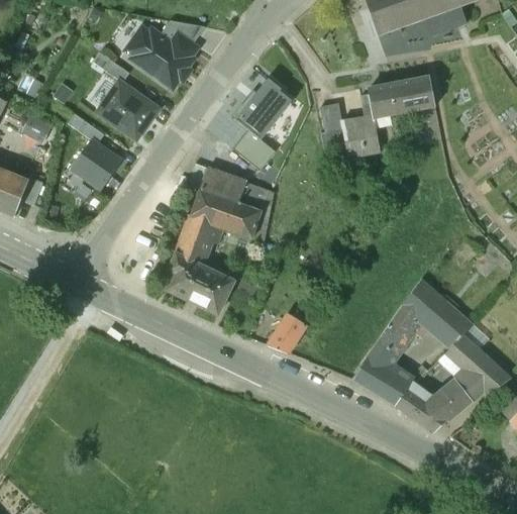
[(366,0),(379,36),(398,29),(399,32),(401,31),(401,28),(426,19),(432,35),(467,23),(460,6),(480,0),(366,0)]
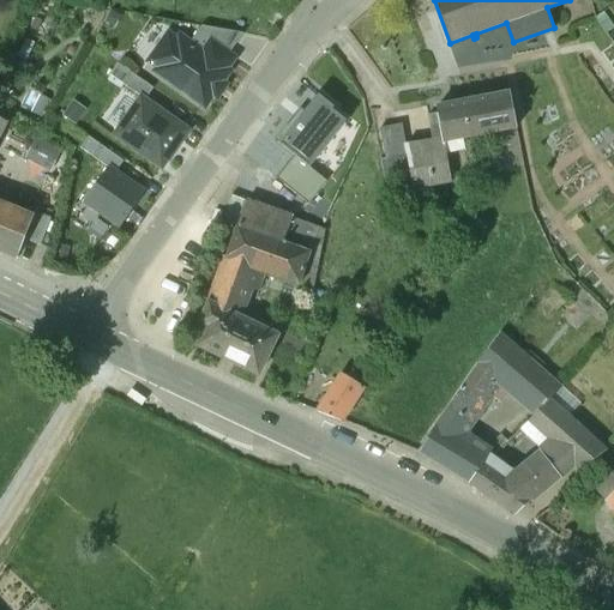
[(202,24),(197,30),(228,52),(242,31),(202,24)]
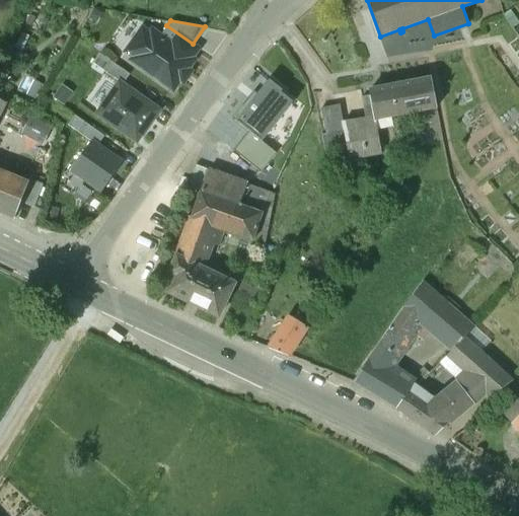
[(160,34),(151,28),(149,32),(142,27),(125,51),(133,56),(131,59),(172,88),(194,58),(191,57),(198,48),(193,45),(193,44),(166,25),(160,34)]
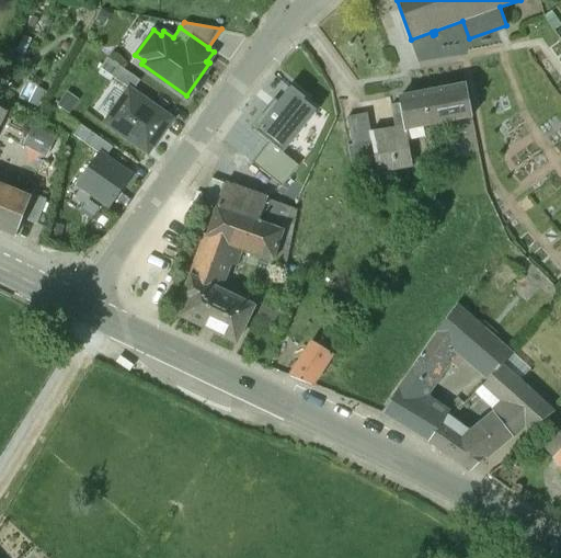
[(107,56),(100,67),(128,87),(133,90),(140,78),(107,56)]
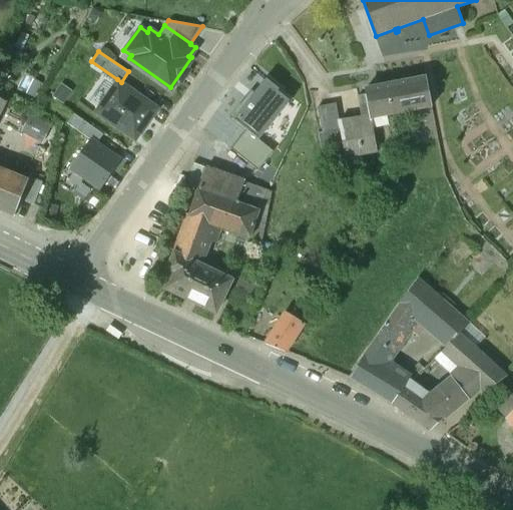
[(239,102),(229,115),(244,128),(259,139),(291,99),(279,89),(280,88),(266,76),(242,104),(239,102)]
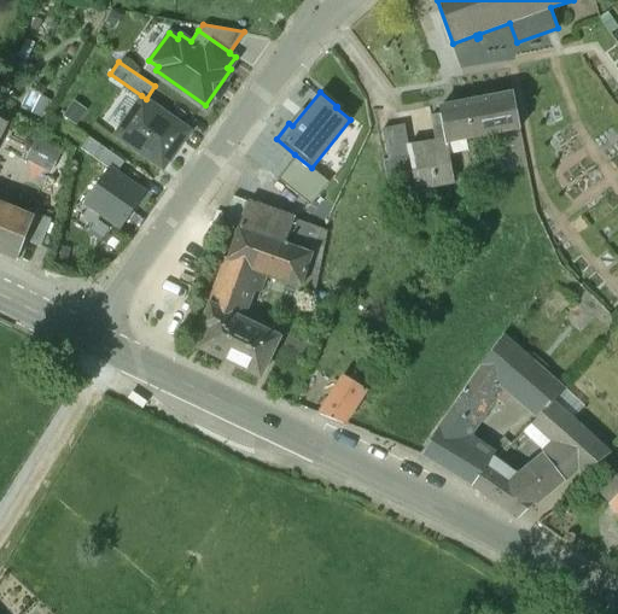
[(410,144),(408,144),(415,180),(417,188),(455,181),(449,152),(447,141),(465,138),(519,128),(513,93),(439,107),(441,113),(431,115),(436,139),(410,144)]
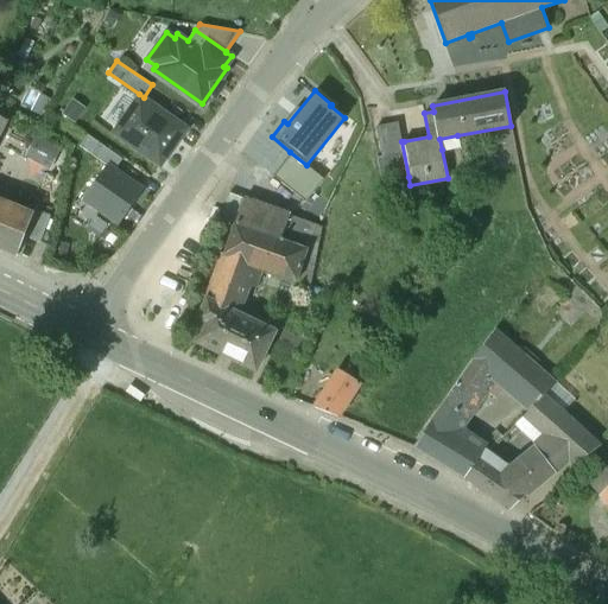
[(187,127),(144,97),(139,94),(113,131),(160,164),(187,127)]
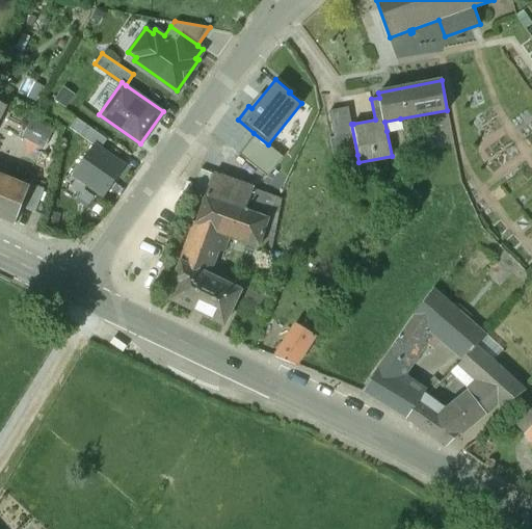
[(63,84),(54,98),(65,106),(75,93),(63,84)]
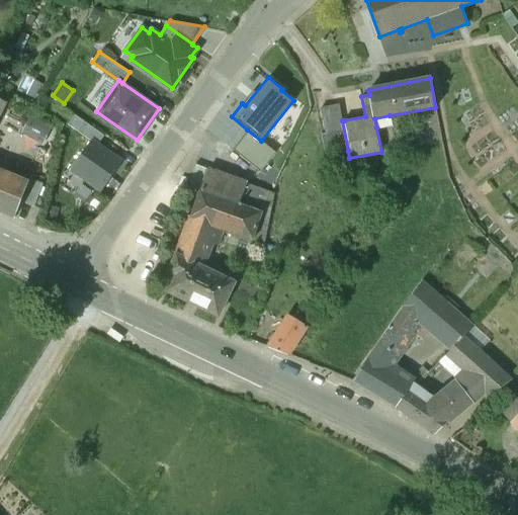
[(348,151),(342,120),(344,120),(340,103),(321,107),(326,132),(322,133),(326,151),(348,151)]
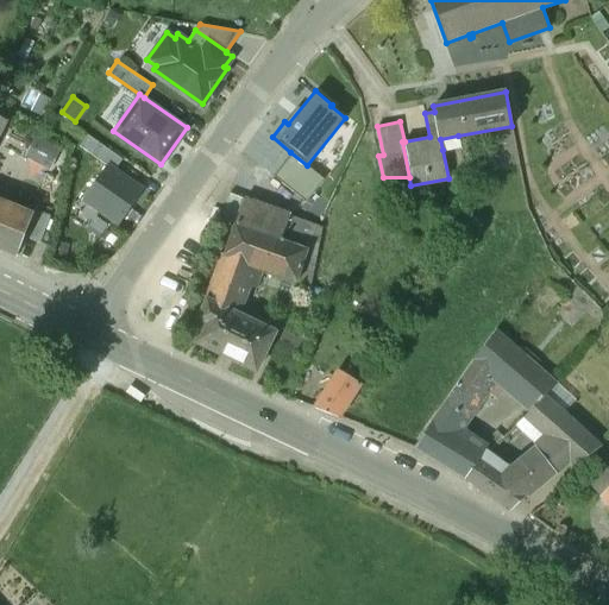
[(80,144),(107,164),(114,169),(123,158),(87,133),(80,144)]
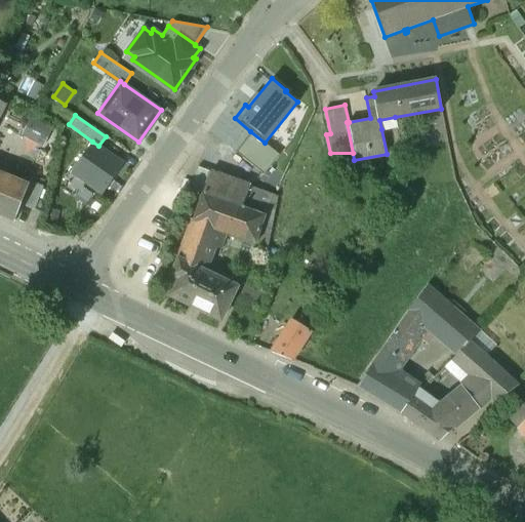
[(379,120),(381,129),(396,127),(395,117),(379,120)]
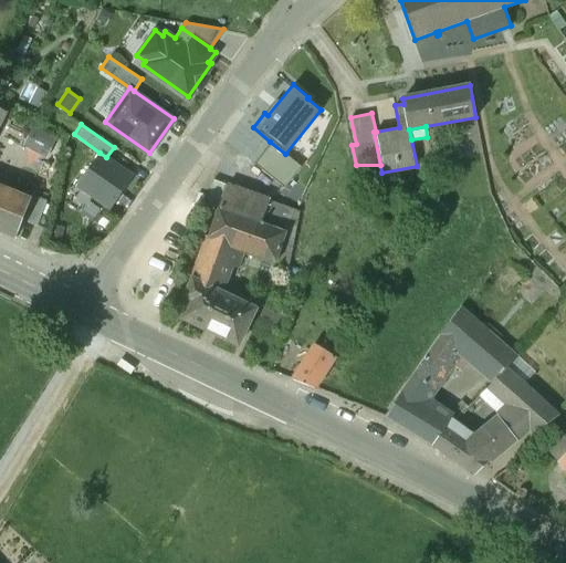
[(32,127),(23,143),(45,156),(54,139),(32,127)]
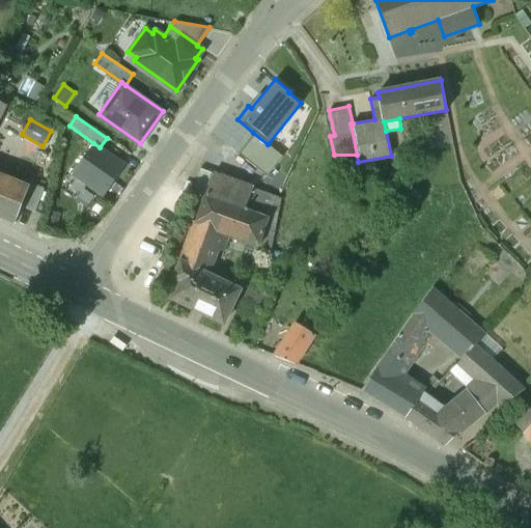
[(268,144),(253,133),(238,151),(267,175),(282,156),(268,144)]
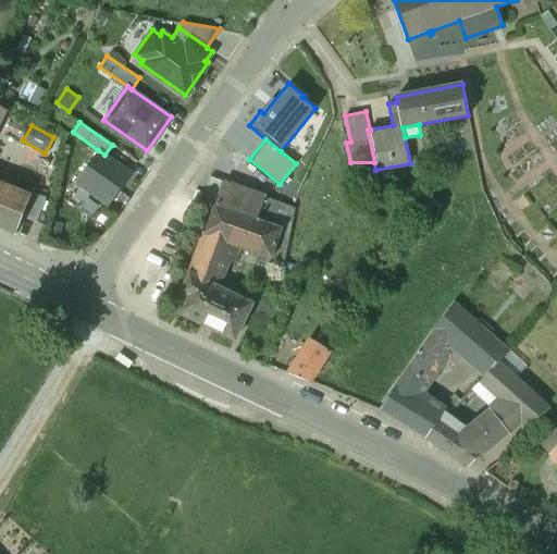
[(104,155),(98,150),(76,181),(109,204),(131,173),(104,155)]
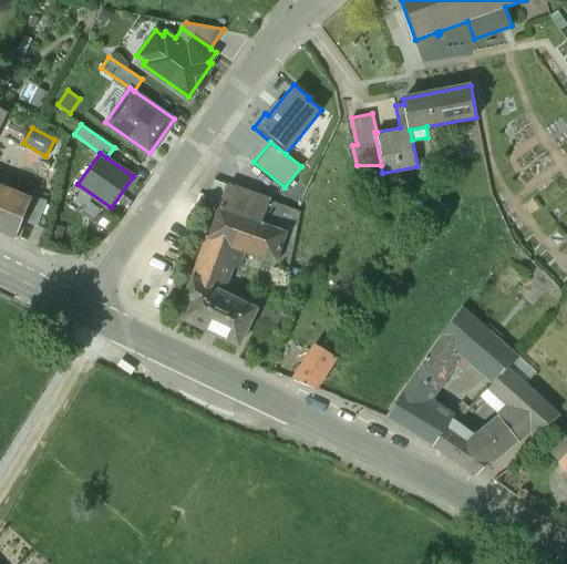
[(215,178),(204,208),(218,213),(228,184),(215,178)]
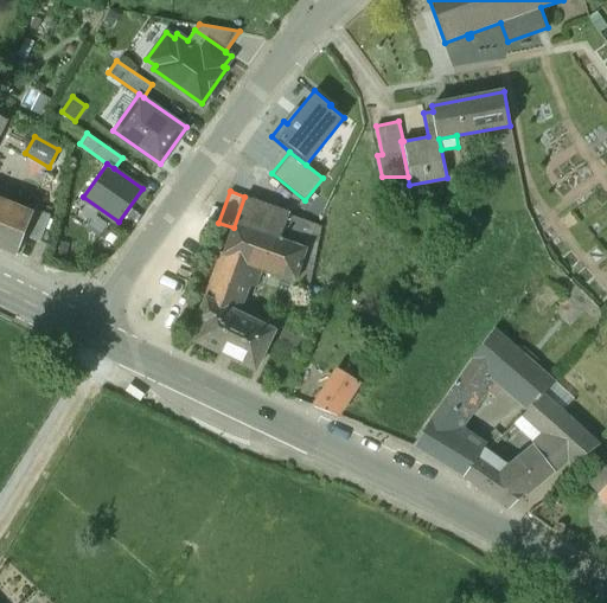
[(289,213),(244,197),(234,228),(224,252),(246,261),(261,265),(272,236),(281,239),(289,213)]
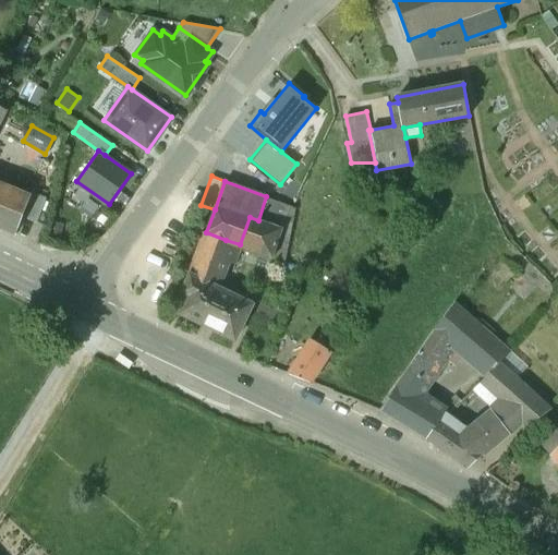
[(0,226),(15,233),(22,216),(29,196),(28,195),(0,184),(0,226)]
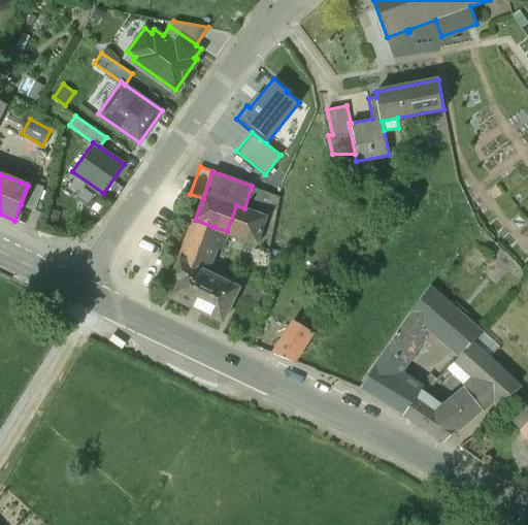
[(29,181),(27,185),(28,186),(21,204),(34,209),(43,186),(29,181)]
